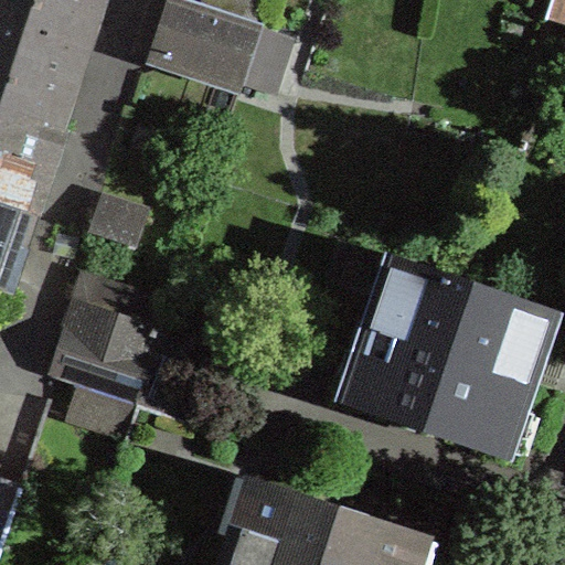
[(0,0),(0,108),(41,123),(63,60),(74,63),(82,40),(71,36),(82,0),(0,0)]
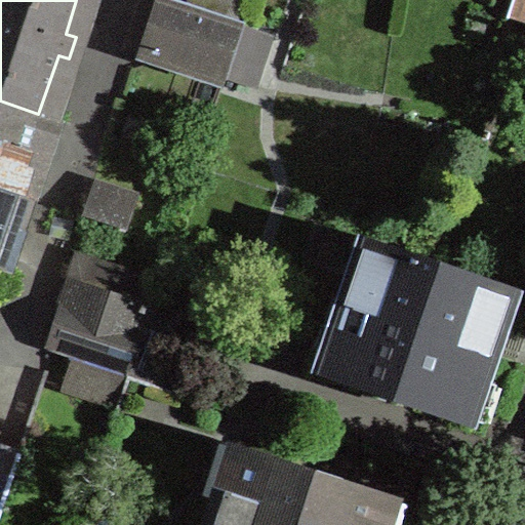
[(241,24),(170,0),(166,0),(158,26),(149,53),(224,78),(225,75),(240,26),(241,24)]
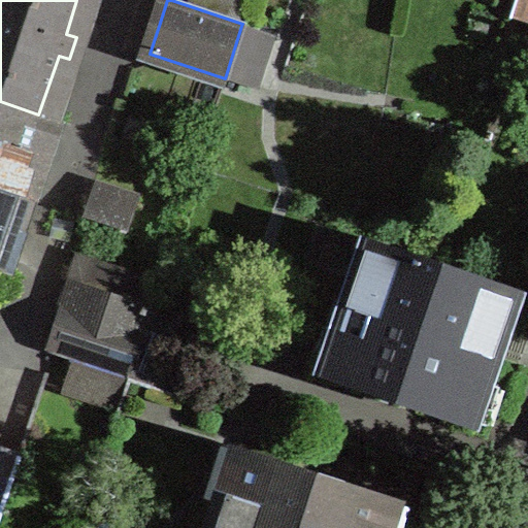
[(241,26),(226,75),(253,85),(269,35),(241,26)]
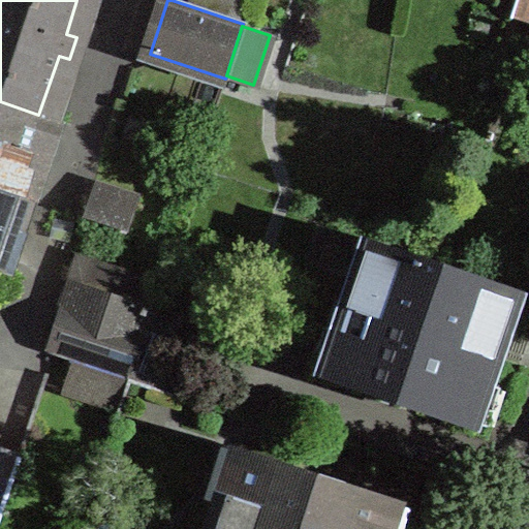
[(0,185),(13,190),(24,159),(34,128),(56,135),(60,123),(54,120),(38,115),(0,101),(0,185)]
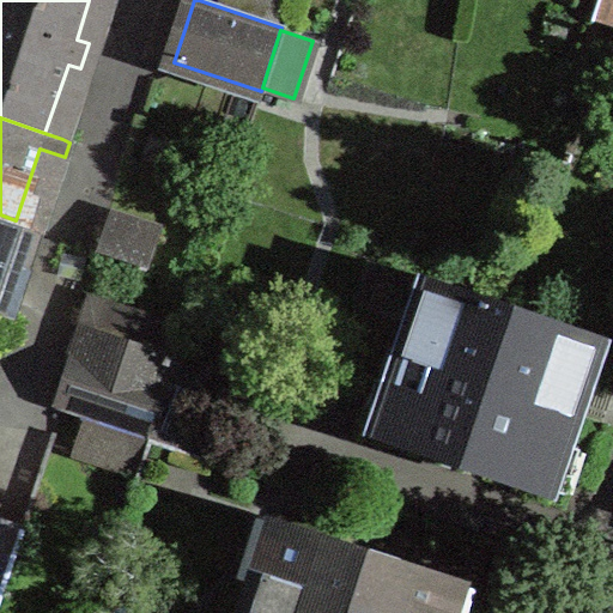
[(41,229),(53,193),(28,184),(16,220),(41,229)]
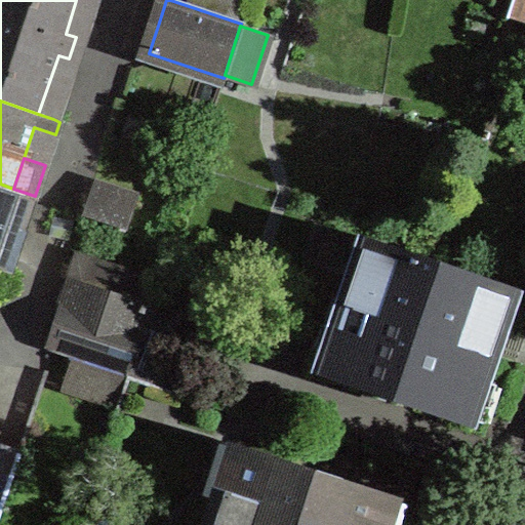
[(95,179),(84,212),(126,227),(138,194),(95,179)]
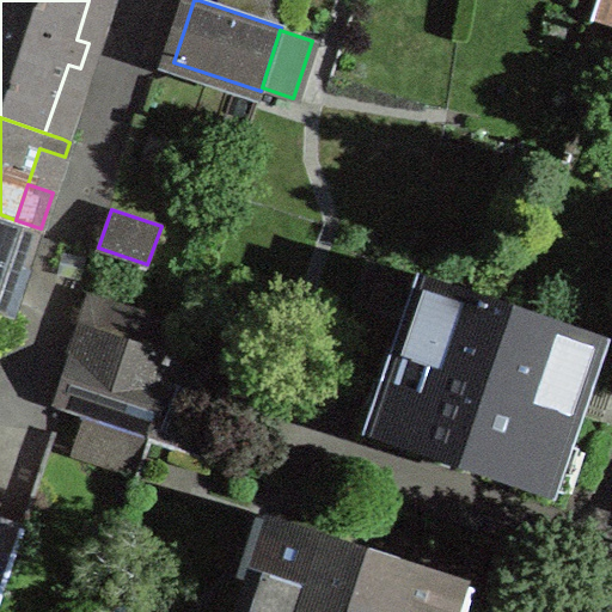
[(16,220),(0,214),(0,308),(12,313),(26,270),(19,268),(22,259),(5,254),(16,220)]
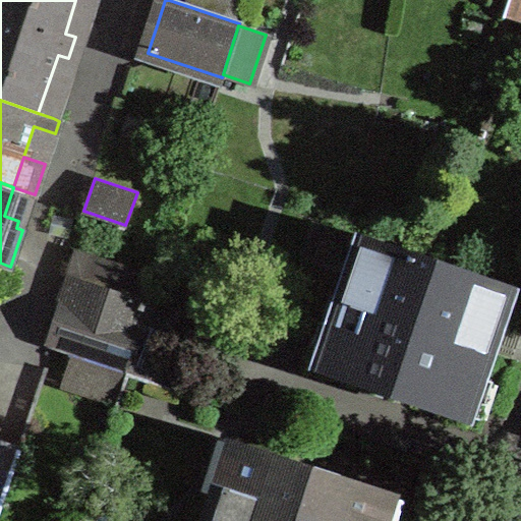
[(510,288),(363,238),(320,368),(464,417),(493,338),(510,288)]
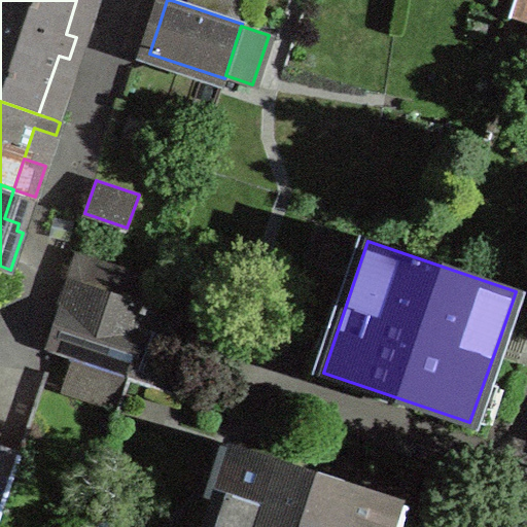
[(146,304),(153,281),(78,256),(48,349),(76,359),(127,376),(167,389),(188,323),(148,310),(150,305),(146,304)]
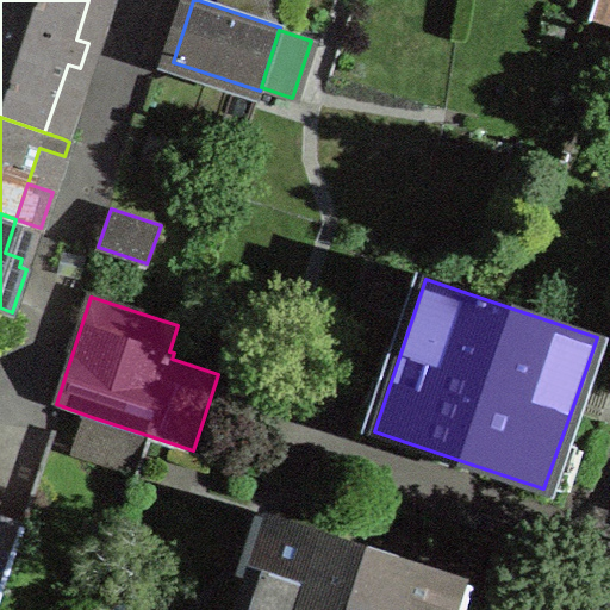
[(78,447),(136,467),(147,435),(88,416),(78,447)]
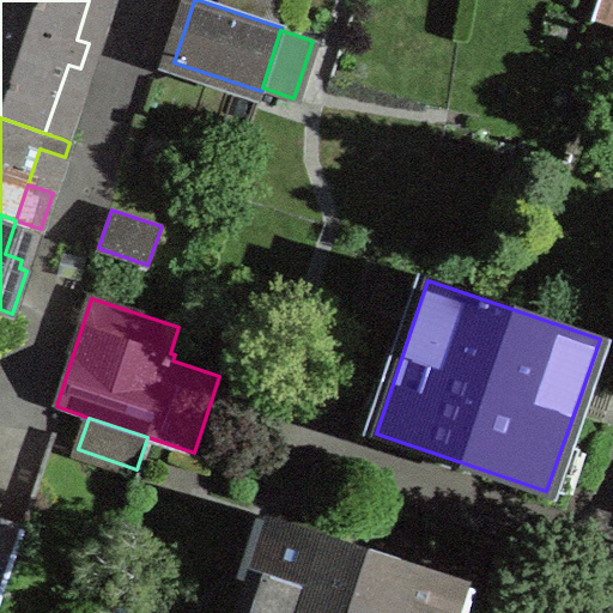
[(0,592),(22,528),(0,521),(0,592)]
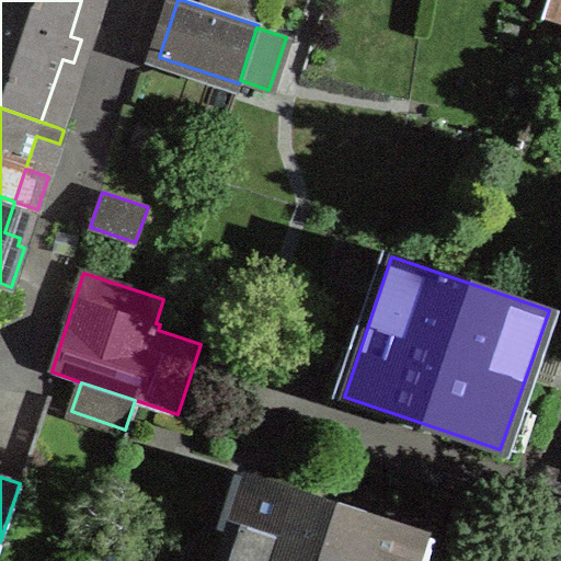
[(401,560),(413,527),(260,477),(232,560),(401,560)]
